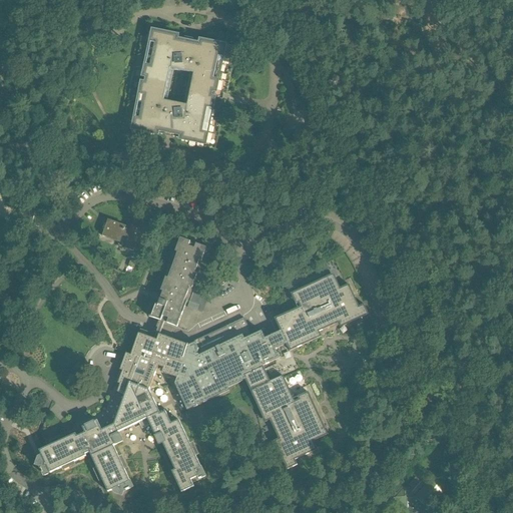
[(199,40),(199,44),(176,39),(177,35),(168,34),(168,31),(161,29),(160,32),(152,30),(150,42),(147,41),(145,49),(148,49),(146,57),(144,57),(142,64),(145,65),(143,76),(147,77),(146,84),(141,83),(139,94),(136,94),(135,101),(138,102),(136,110),(133,109),(132,117),(135,118),(132,129),(141,131),(140,134),(148,135),(148,132),(157,134),(158,130),(181,135),(180,139),(188,140),(188,143),(195,145),(196,142),(205,144),(207,132),(210,133),(211,125),(208,125),(210,117),(213,117),(214,110),(211,109),(214,98),(209,97),(211,90),(215,91),(217,80),(220,80),(222,73),(219,72),(220,64),(223,65),(225,57),(222,57),(224,45),(215,43),(216,40),(208,39),(208,42),(199,40)]
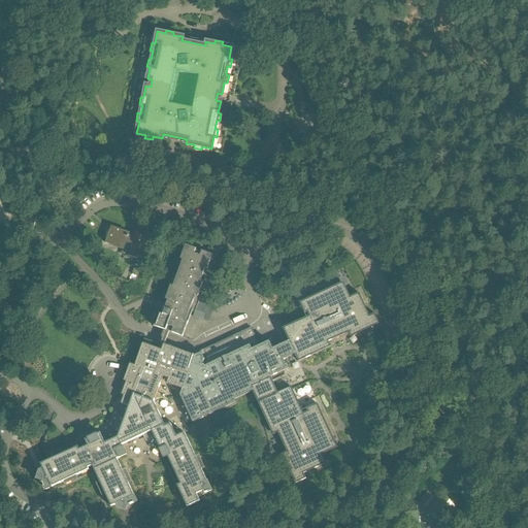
[(0,111),(3,112),(8,108),(8,102),(0,91),(0,111)]
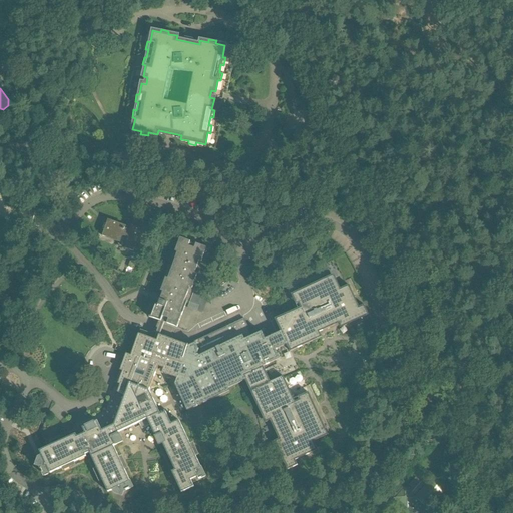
[(131,231),(124,228),(125,226),(108,220),(102,236),(111,239),(112,236),(127,241),(125,247),(134,250),(135,246),(141,248),(147,231),(133,226),(131,231)]
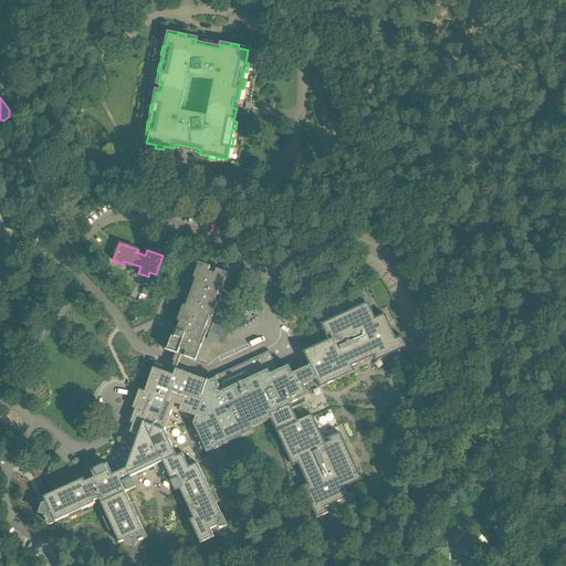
[(215,274),(209,272),(210,268),(199,263),(194,279),(196,280),(186,307),(184,306),(178,322),(180,323),(176,336),(170,335),(165,350),(196,362),(205,338),(202,338),(209,317),(212,317),(218,303),(215,302),(220,287),(222,289),(228,273),(217,270),(215,274)]
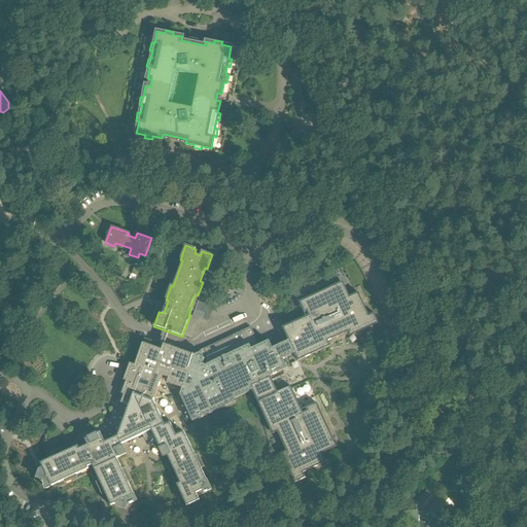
[(105,493),(111,506),(116,503),(117,506),(126,510),(127,505),(137,501),(128,483),(130,482),(125,470),(123,471),(117,459),(127,455),(121,445),(150,432),(153,437),(154,436),(164,458),(167,456),(180,484),(177,486),(186,507),(200,501),(197,494),(203,491),(204,493),(211,491),(201,469),(203,468),(199,457),(196,458),(184,433),(176,436),(171,424),(167,426),(154,400),(163,376),(169,378),(167,383),(182,389),(180,395),(192,422),(237,401),(236,398),(252,391),(273,434),(278,432),(286,451),(282,454),(295,483),(306,478),(304,473),(326,462),(322,454),(338,447),(317,402),(306,408),(307,411),(304,413),(291,386),(278,392),(271,377),(283,371),(279,361),(294,354),(297,361),(322,350),(320,345),(350,330),(352,335),(373,324),(358,292),(349,296),(343,282),(300,303),(305,313),(307,312),(309,315),(283,327),(289,341),(273,348),(270,341),(259,345),(251,327),(200,351),(202,352),(195,355),(164,345),(162,351),(151,347),(153,343),(145,340),(135,366),(131,364),(130,366),(133,373),(121,405),(130,407),(119,436),(105,443),(101,432),(85,440),(88,446),(79,449),(78,446),(65,452),(64,450),(54,455),(55,457),(41,463),(43,469),(40,470),(37,478),(41,480),(45,489),(65,481),(66,483),(76,478),(75,476),(89,469),(89,467),(93,465),(100,482),(98,483),(103,494),(105,493)]
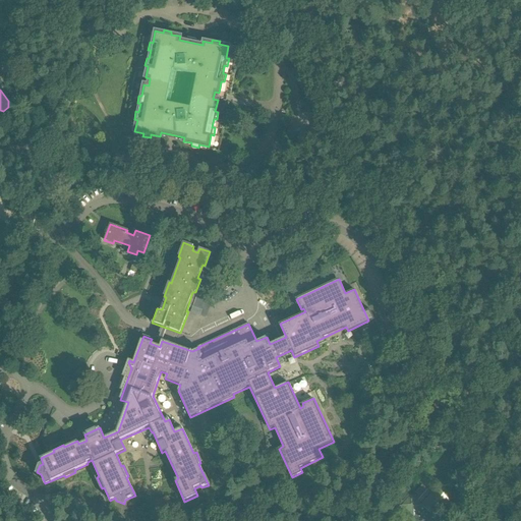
[(430,520),(451,500),(449,498),(452,495),(443,486),(440,489),(438,487),(432,494),(422,484),(412,496),(411,495),(409,494),(402,502),(398,498),(391,506),(396,511),(402,506),(414,517),(412,520),(430,520)]
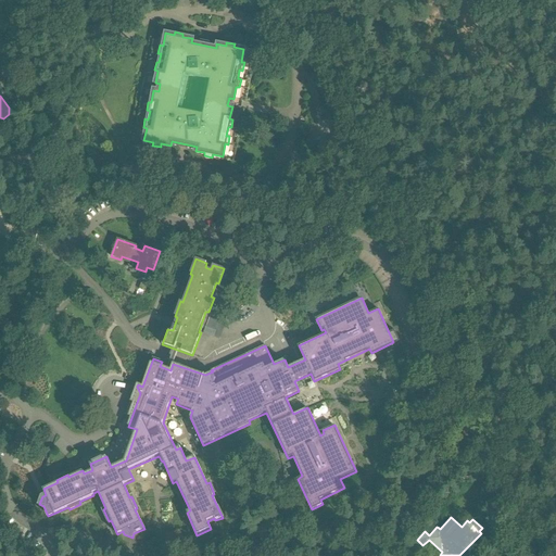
[(412,555),(416,551),(411,546),(404,554),(405,555),(409,555),(411,555),(412,555)]
